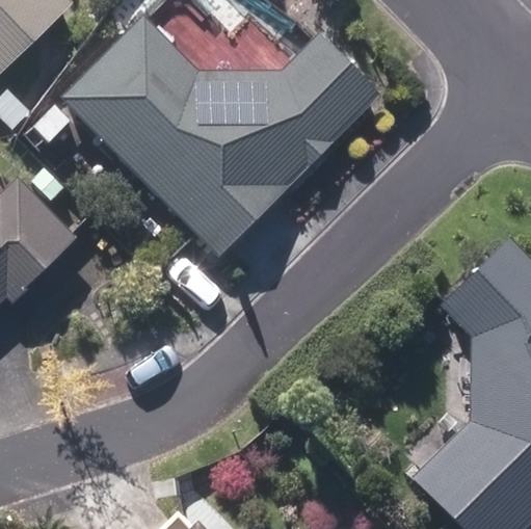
[(0,0),(0,74),(73,4),(68,0),(0,0)]
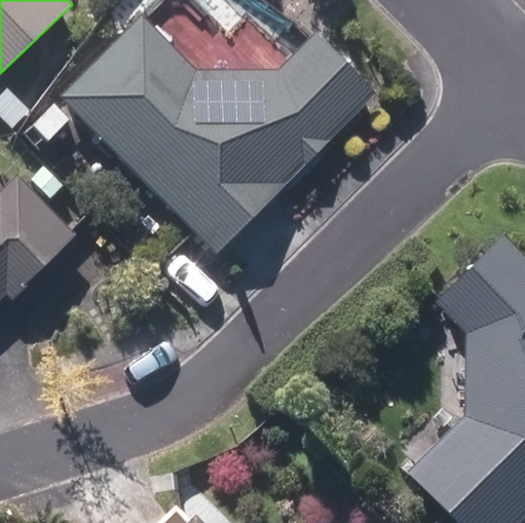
[(60,96),(218,253),(375,97),(312,34),(277,69),(189,69),(138,17),(60,96)]
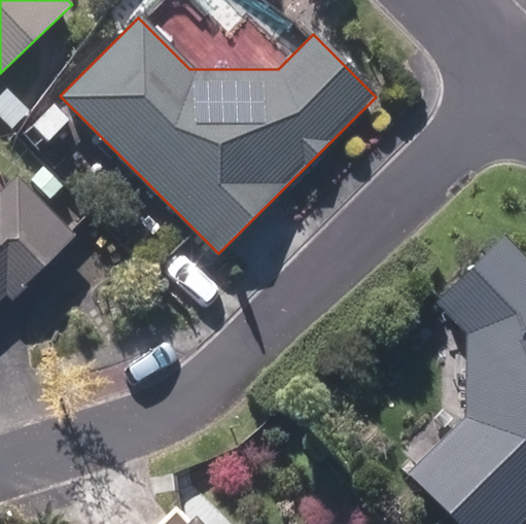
[(0,97),(0,116),(11,129),(28,112),(7,90),(0,97)]
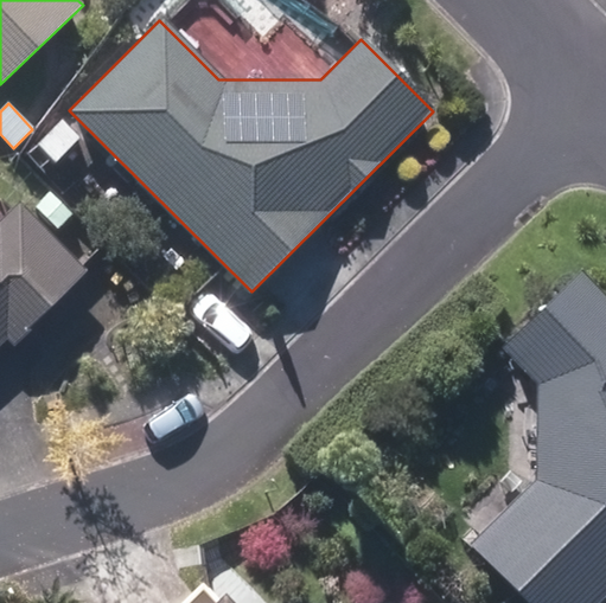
[(37,141),(57,161),(81,139),(62,119),(37,141)]
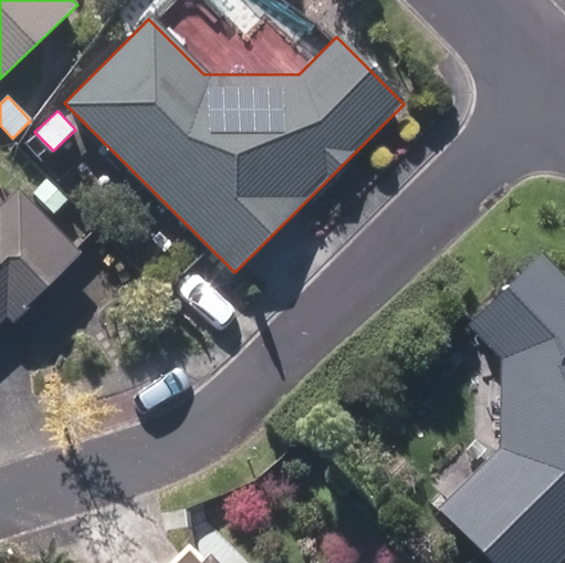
[(0,318),(6,313),(12,318),(80,250),(19,187),(0,205),(0,318)]
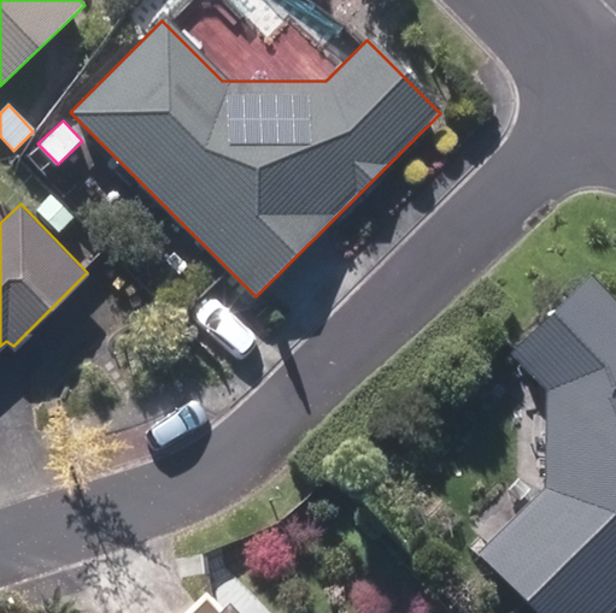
[(477,552),(535,612),(604,612),(615,602),(615,299),(591,272),(509,351),(544,387),(543,489),(477,552)]
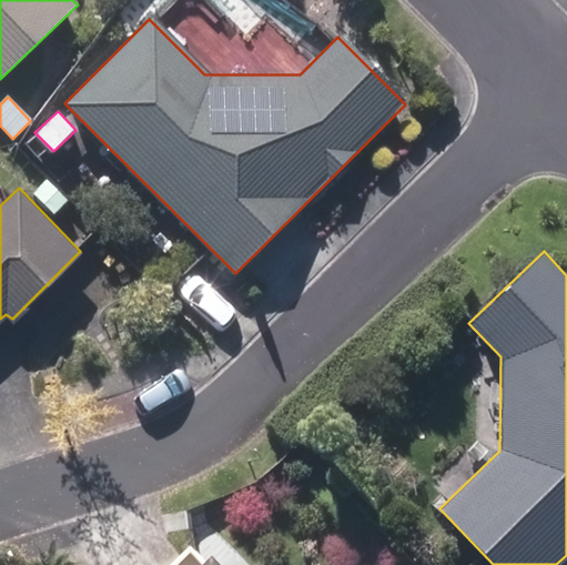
[(214,564),(205,555),(195,564),(214,564)]
